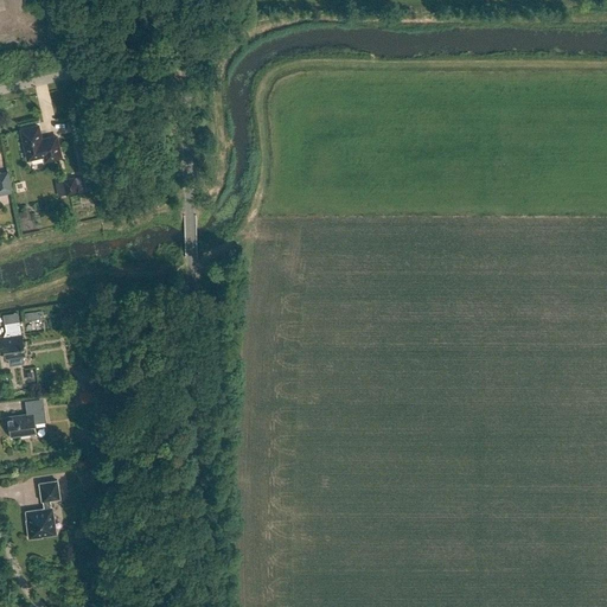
[(38,126),(21,129),(27,159),(45,155),(46,160),(62,157),(57,136),(42,140),(38,126)]
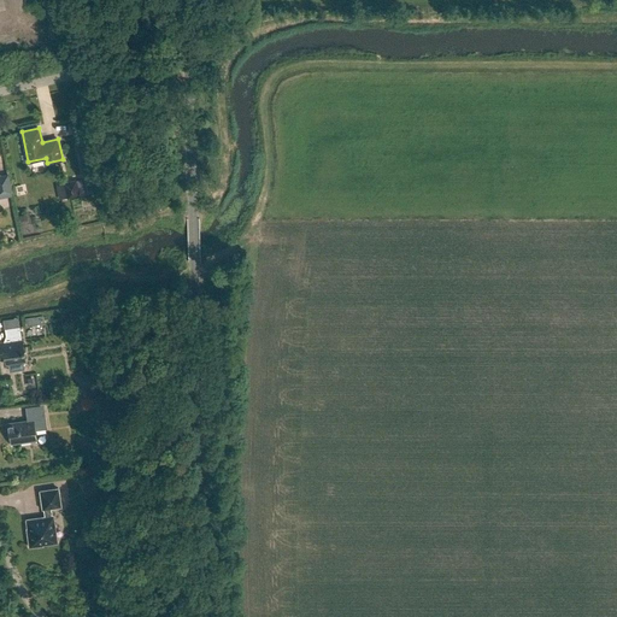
[(0,175),(0,195),(12,193),(9,174),(0,175)]
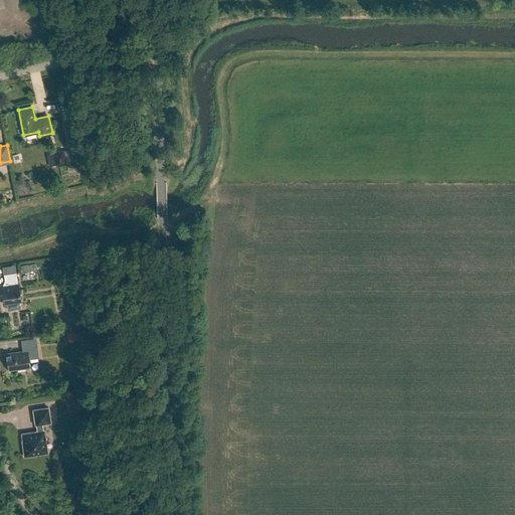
[(49,155),(52,166),(71,162),(69,150),(49,155)]
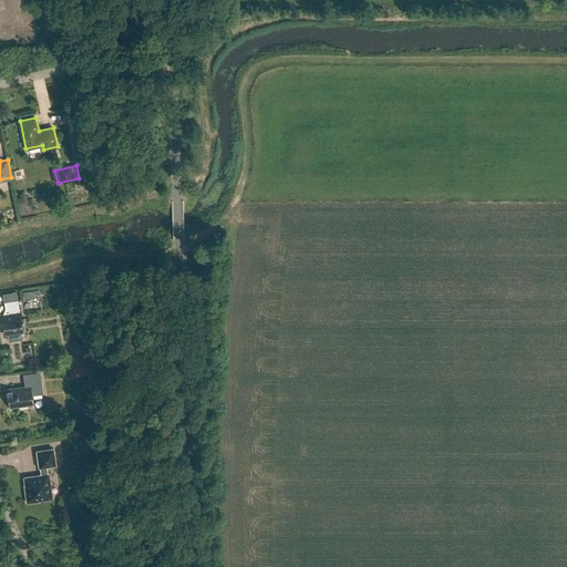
[(40,288),(23,291),(24,298),(41,296),(40,288)]
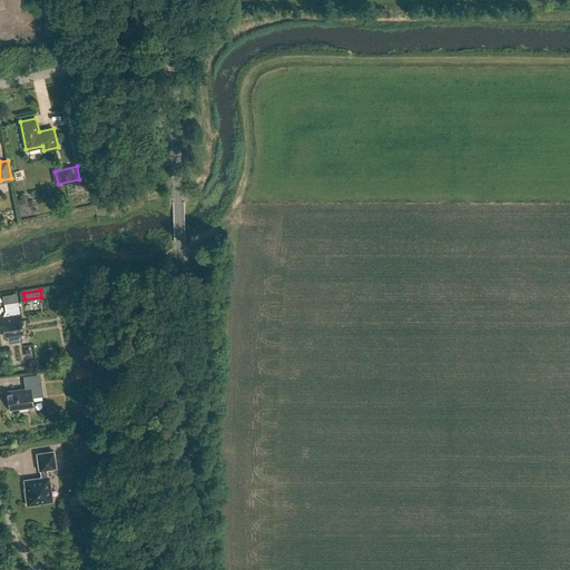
[(20,314),(18,301),(5,303),(7,316),(0,316),(0,330),(5,330),(6,336),(8,336),(9,343),(22,341),(21,334),(23,333),(20,314)]
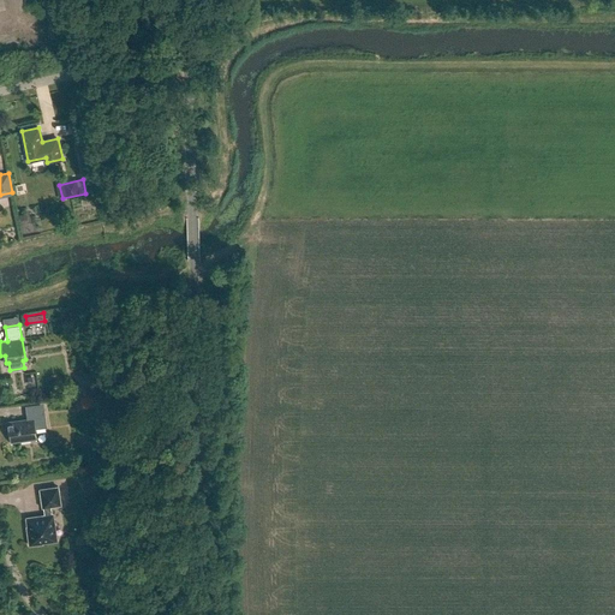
[(81,407),(96,407),(96,396),(81,396),(81,407)]
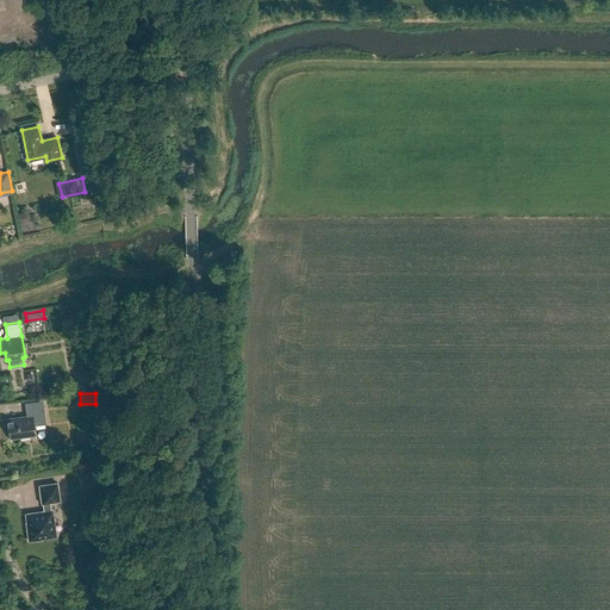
[(26,410),(27,418),(8,421),(11,441),(36,437),(35,425),(47,424),(44,408),(26,410)]
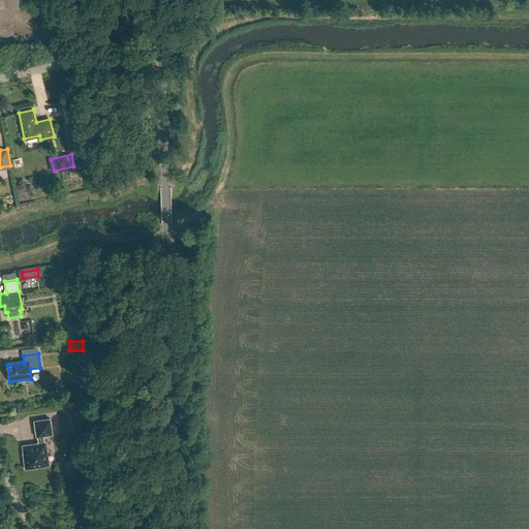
[(50,418),(34,421),(37,436),(38,436),(39,443),(23,445),(24,453),(25,453),(26,458),(24,458),(25,469),(36,468),(36,466),(49,465),(45,442),(44,442),(43,435),(52,434),(50,418)]
